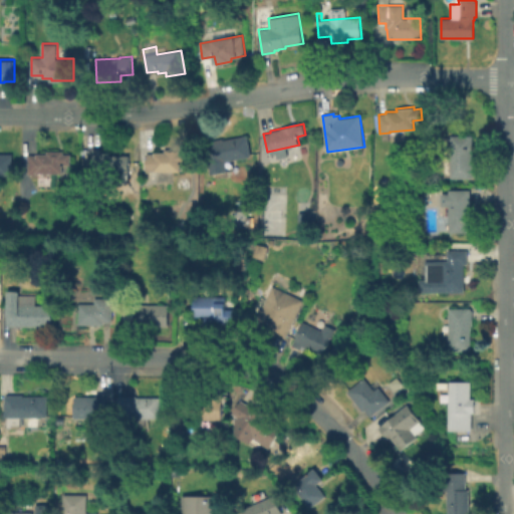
[(473,135),(473,178),(451,178),(451,176),(445,176),(444,138),(451,138),(451,136),(473,135)]
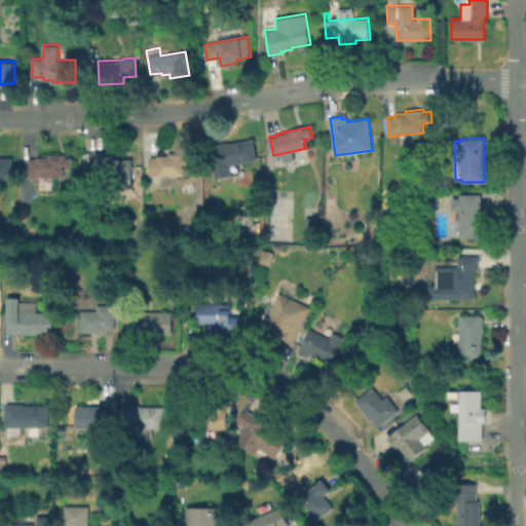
[(233,175),(217,178),(212,147),(250,140),(253,160),(232,164),(233,175)]
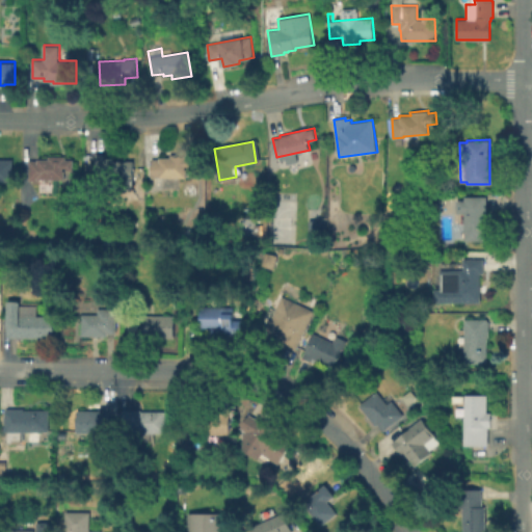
[(114,160),(135,160),(135,180),(107,180),(106,189),(97,189),(98,153),(108,154),(108,157),(114,157),(114,160)]
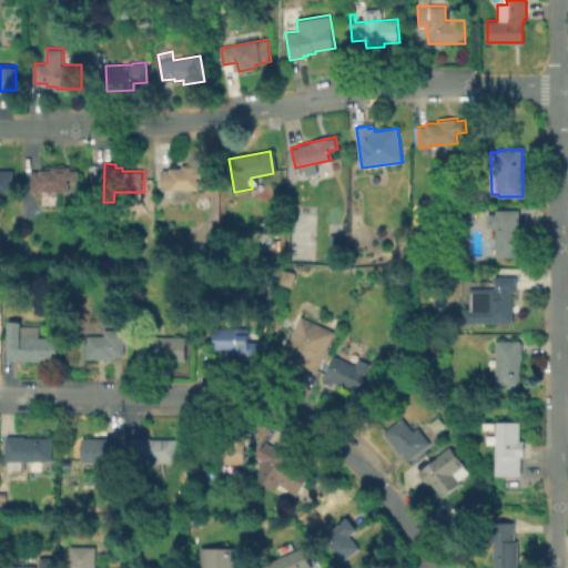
[(72,166),(72,170),(80,170),(80,182),(70,182),(70,191),(60,191),(60,204),(42,204),(42,192),(32,192),(32,171),(41,171),(42,170),(53,170),(53,166),(72,166)]
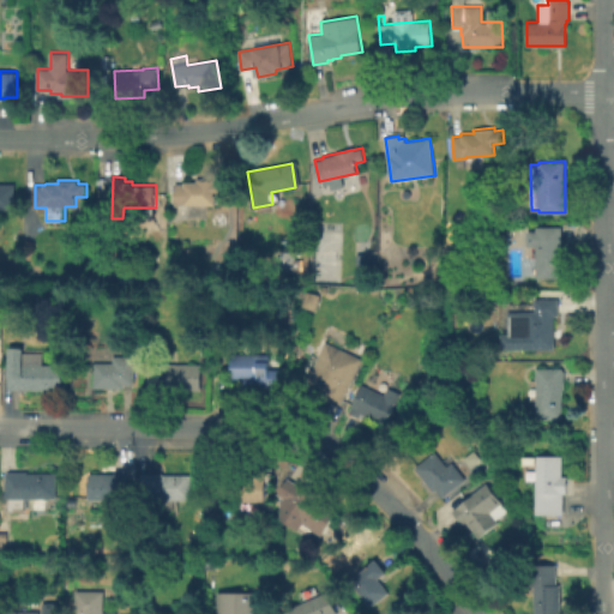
[(224,180),(224,196),(216,196),(216,204),(176,204),(176,182),(185,182),(185,181),(198,181),(198,180),(224,180)]
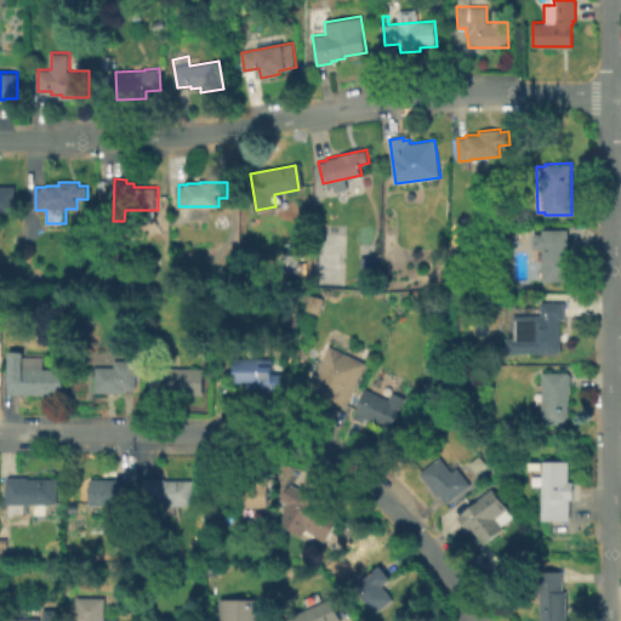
[(0,186),(17,186),(17,211),(0,211),(0,186)]
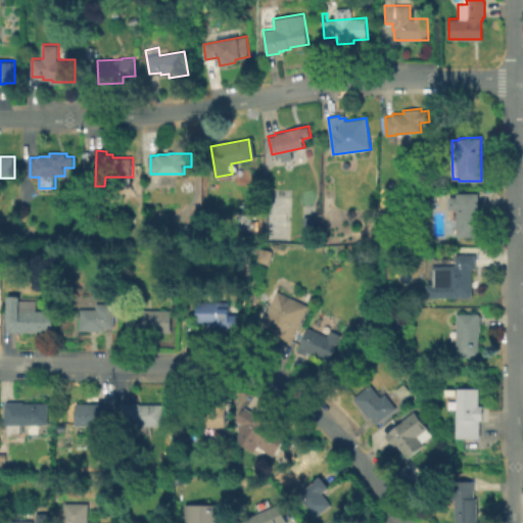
[(478,192),(479,236),(458,236),(457,208),(450,208),(449,196),(457,196),(457,192),(478,192)]
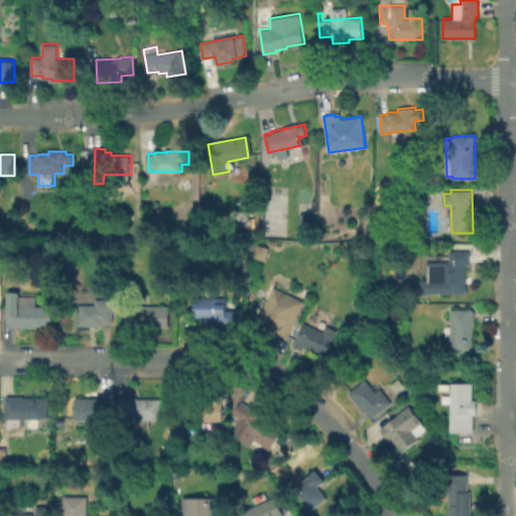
[(310,214),(297,214),(297,224),(305,224),(305,229),(310,229),(310,214)]
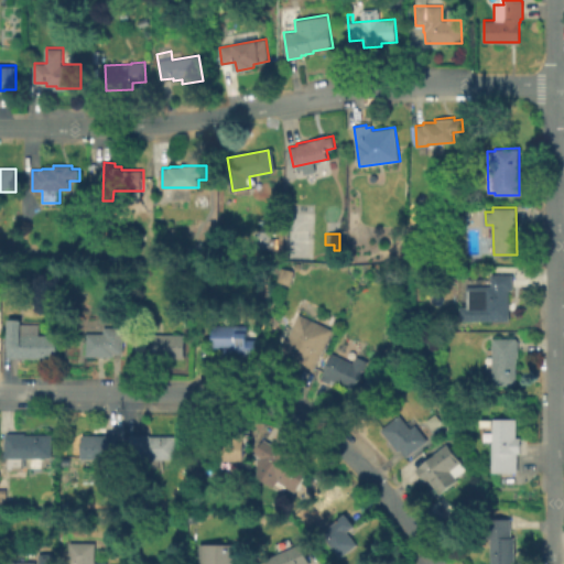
[(465,321),(466,280),(485,280),(485,273),(512,273),(512,293),(510,293),(510,321),(465,321)]
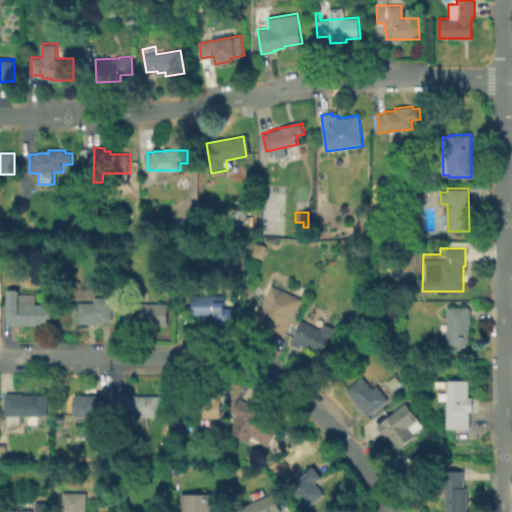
[(302,299),(284,336),(270,329),(272,324),(256,317),(271,284),(302,299)]
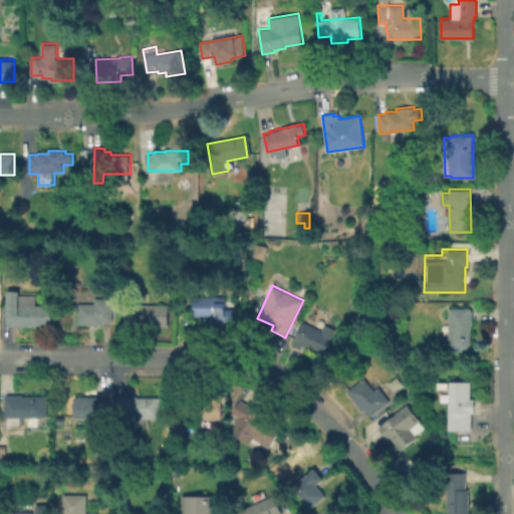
[(114,286),(114,297),(104,297),(104,286),(114,286)]
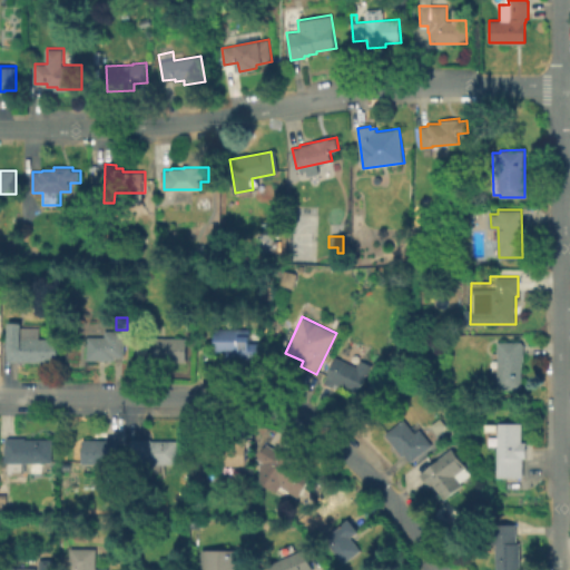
[(56,338),(56,363),(6,362),(7,323),(19,323),(19,327),(38,328),(37,338),(56,338)]
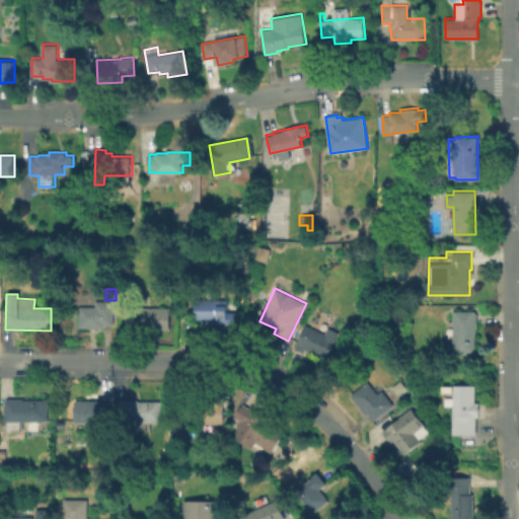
[(236,311),(236,324),(228,324),(228,328),(216,328),(216,320),(195,319),(196,298),(228,299),(227,310),(236,311)]
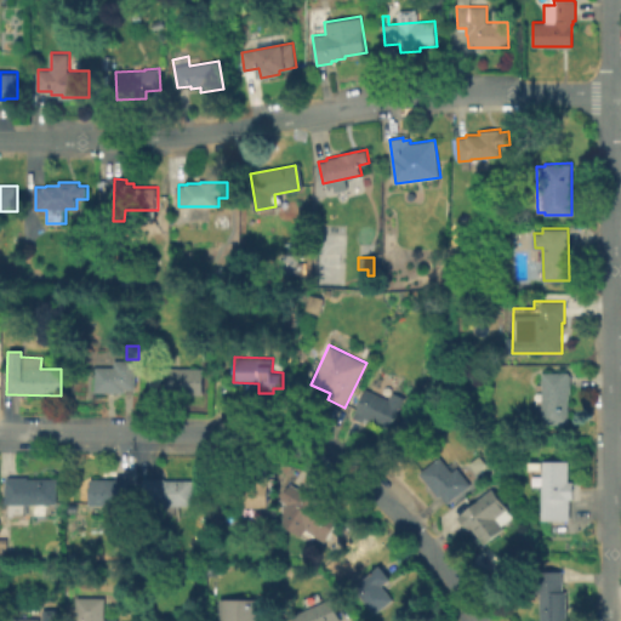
[(136,360),(135,388),(126,388),(125,392),(95,391),(96,365),(100,366),(100,359),(115,359),(136,360)]
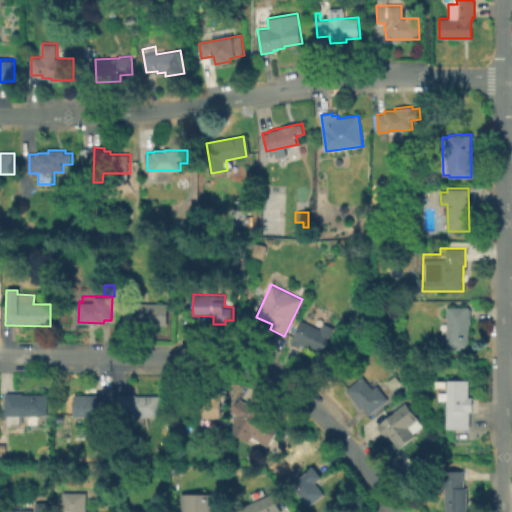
[(168,302),(168,323),(124,324),(124,302),(168,302)]
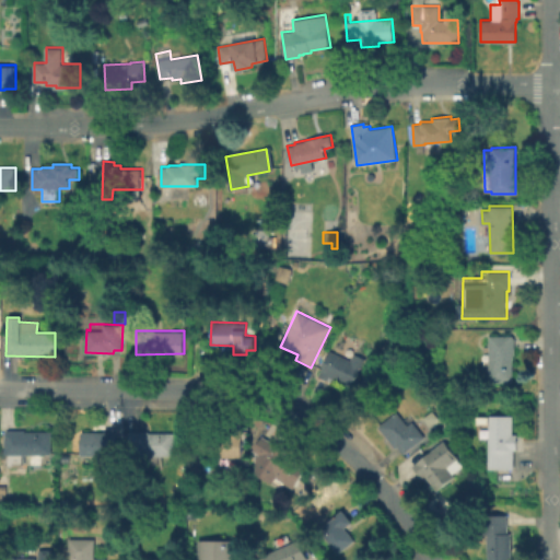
[(513,335),(513,337),(515,337),(515,354),(512,354),(513,381),(490,382),(490,335),(513,335)]
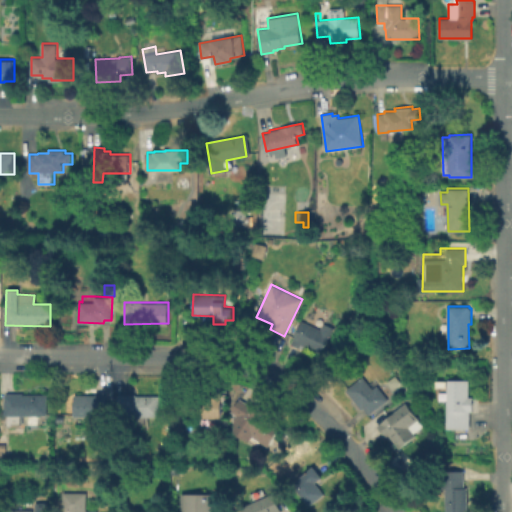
[(321,321),(318,328),(320,329),(323,322),(334,327),(329,336),(327,335),(320,352),(301,343),(299,346),(290,342),(301,320),(309,324),(312,317),(321,321)]
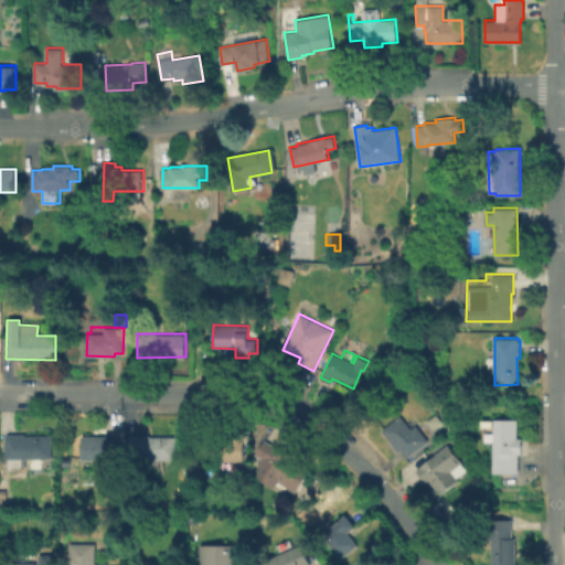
[(400,452),(382,430),(400,416),(411,429),(415,426),(427,443),(408,457),(403,450),(400,452)]
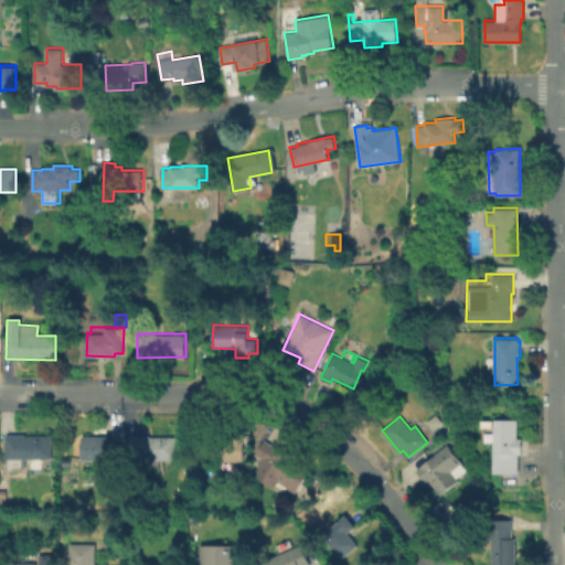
[(515,472),(491,472),(490,440),(482,441),(482,433),(491,433),(491,419),(514,418),(514,438),(519,438),(520,454),(515,454),(515,472)]
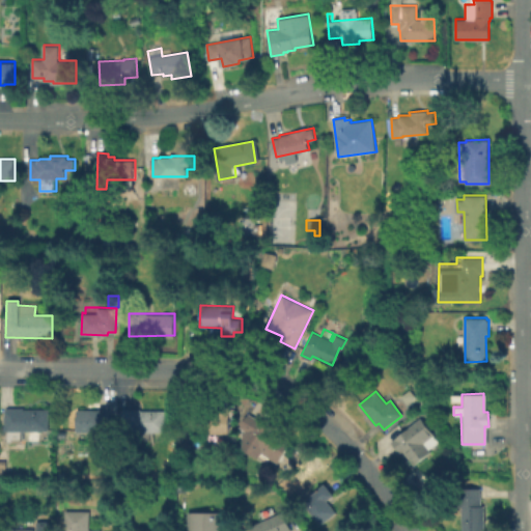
[(108,404),(107,430),(76,430),(77,409),(98,409),(99,404),(108,404)]
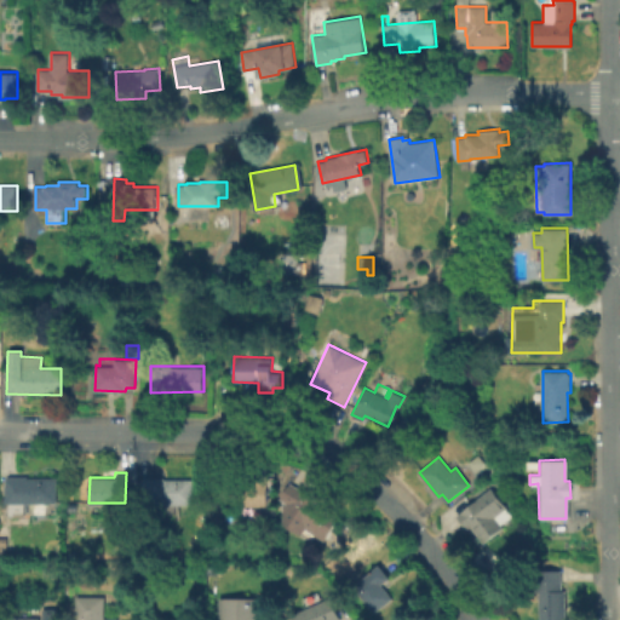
[(57,477),(57,503),(6,503),(5,477),(7,477),(7,475),(28,475),(28,477),(57,477)]
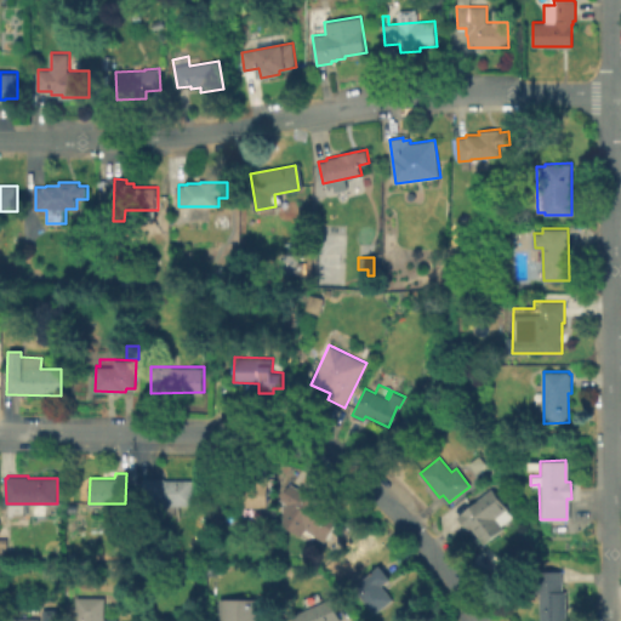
[(268,476),(268,506),(231,506),(231,480),(252,482),(252,476),(268,476)]
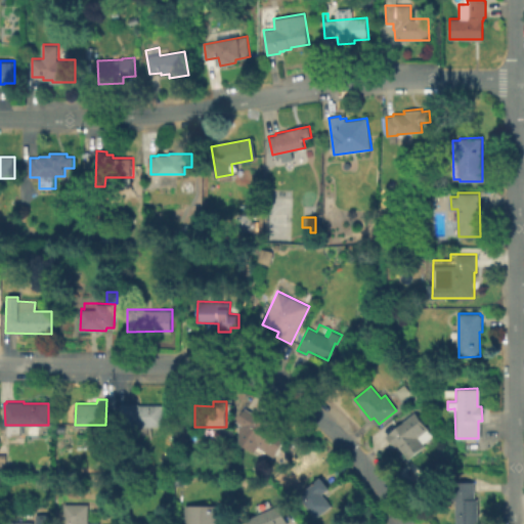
[(163,404),(163,426),(120,425),(121,404),(121,402),(138,402),(138,404),(163,404)]
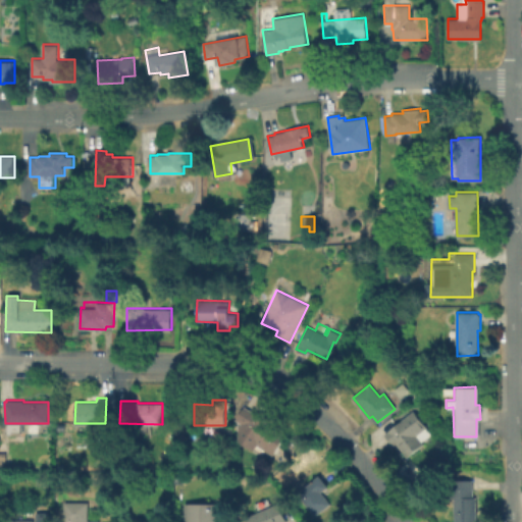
[(276,431),(265,450),(238,431),(252,409),(265,417),(262,422),(276,431)]
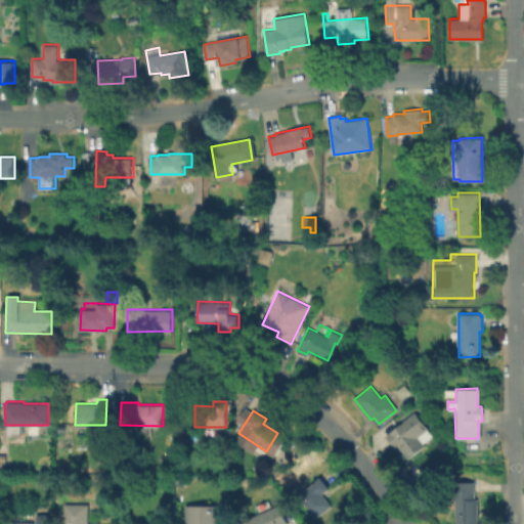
[(405,420),(425,445),(407,459),(397,444),(394,446),(386,435),(405,420)]
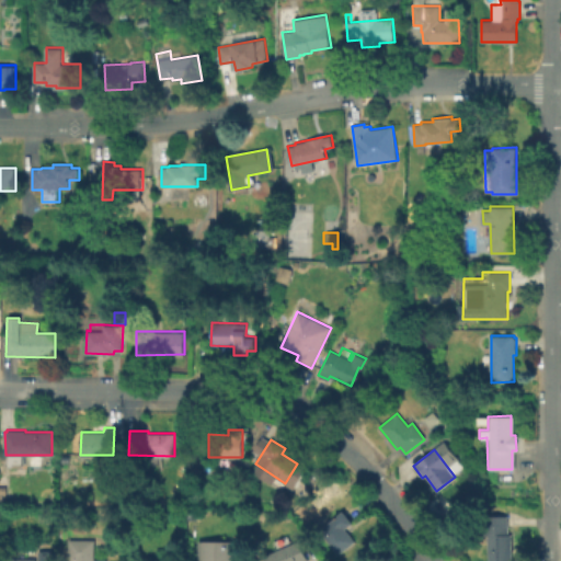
[(195,511),(195,519),(186,519),(186,511),(195,511)]
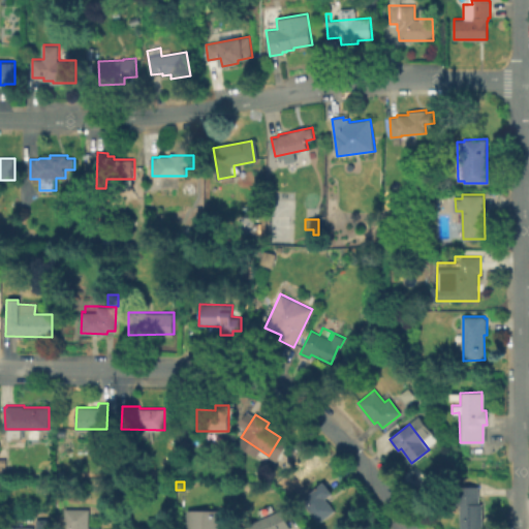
[(336,510),(319,522),(302,498),(316,488),(315,487),(323,481),(332,493),(327,498),(336,510)]
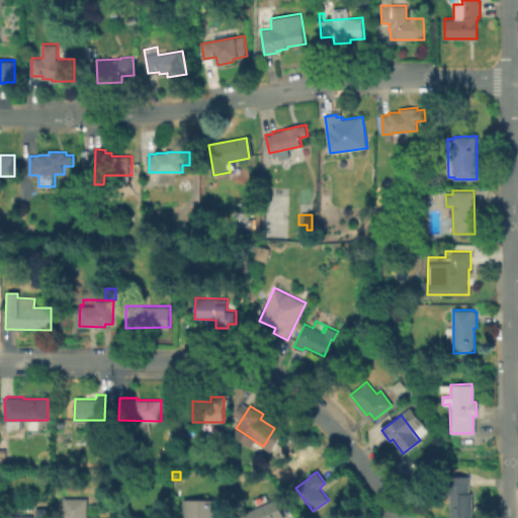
[(470,476),(470,493),(472,492),(472,517),(451,517),(451,476),(470,476)]
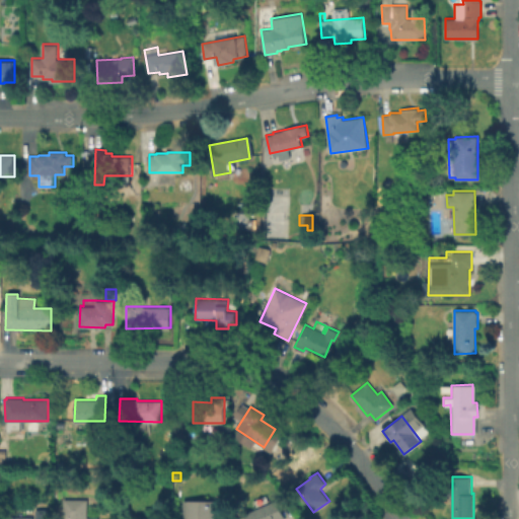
[(87,499),(87,517),(97,517),(97,518),(63,518),(63,499),(87,499)]
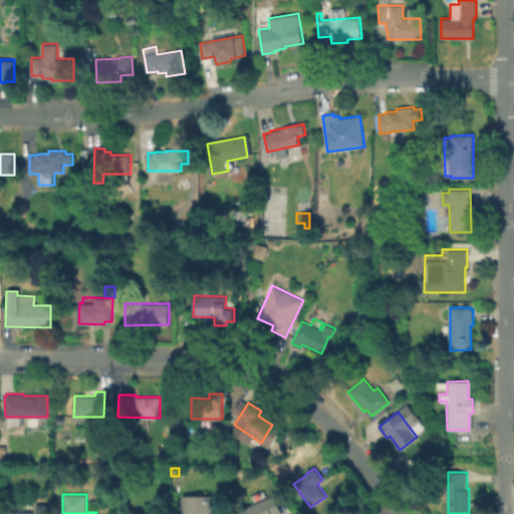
[(213,496),(213,513),(178,513),(179,495),(213,496)]
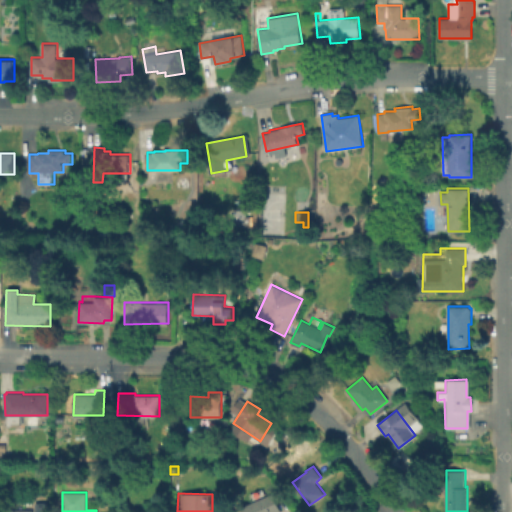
[(281,511),(278,511),(243,511),(241,507),(273,493),(281,511)]
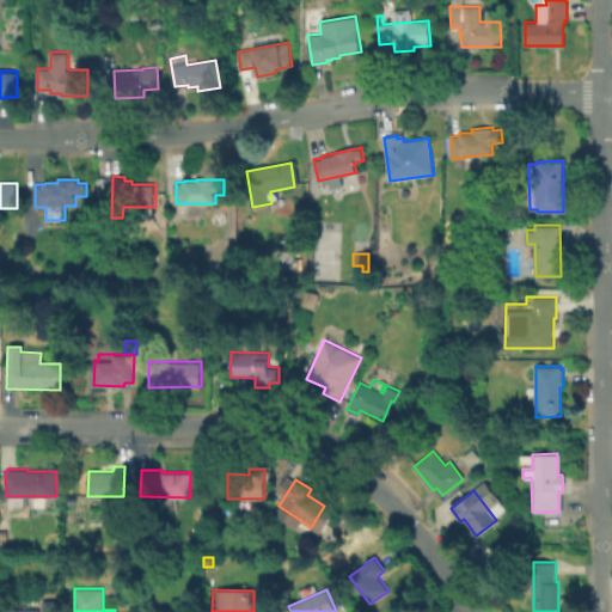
[(56,601),(56,611),(6,611),(6,610),(40,610),(40,611),(41,611),(41,601),(56,601)]
